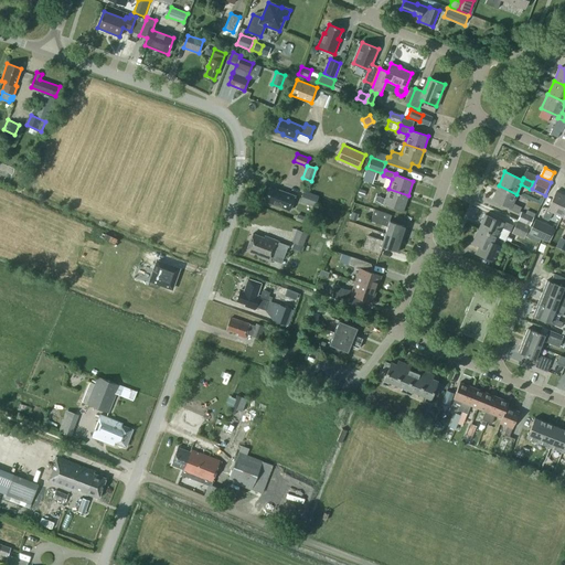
[(513,203),(516,194),(499,185),(492,200),(509,208),(509,209),(519,214),(521,208),(513,203)]
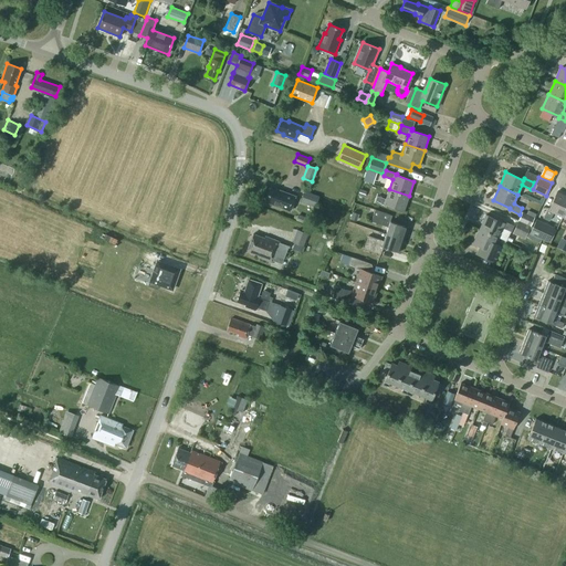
[(265,200),(270,201),(270,202),(290,210),(295,196),(274,188),(274,190),(270,188),(265,200)]
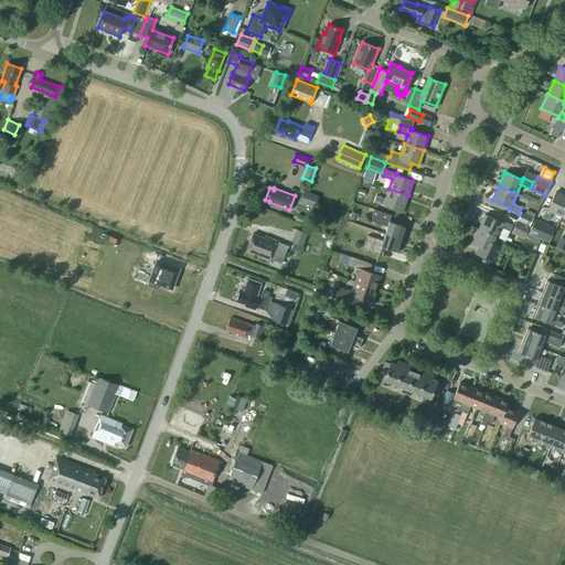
[(403,210),(408,195),(388,189),(385,199),(376,195),(374,202),(385,205),(385,204),(403,210)]
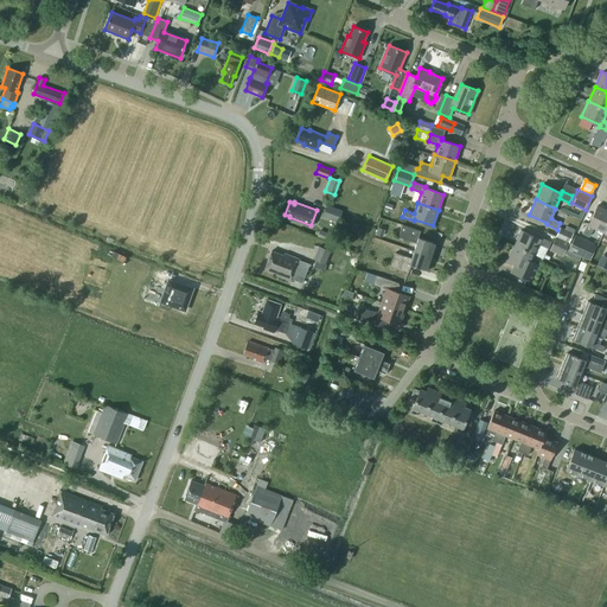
[(330,218),(338,222),(342,210),(326,204),(324,212),(331,216),(330,218)]
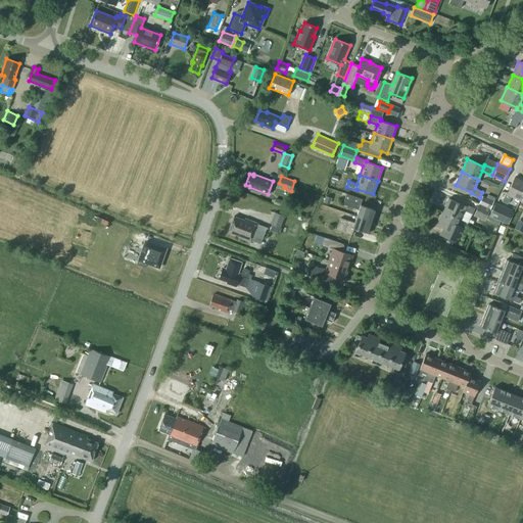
[(506,192),(502,201),(507,203),(511,196),(519,200),(522,192),(522,180),(515,177),(508,192),(506,192)]
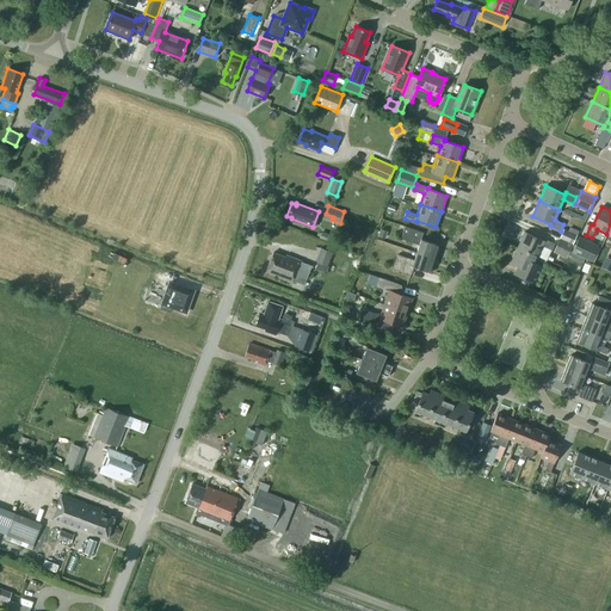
[(421,232),(406,226),(401,239),(419,245),(417,252),(436,258),(440,246),(419,239),(421,232)]
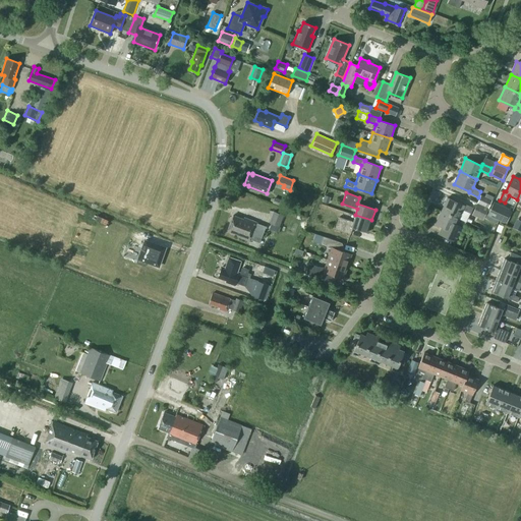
[(491,201),(481,196),(478,204),(486,208),(488,209),(491,201)]
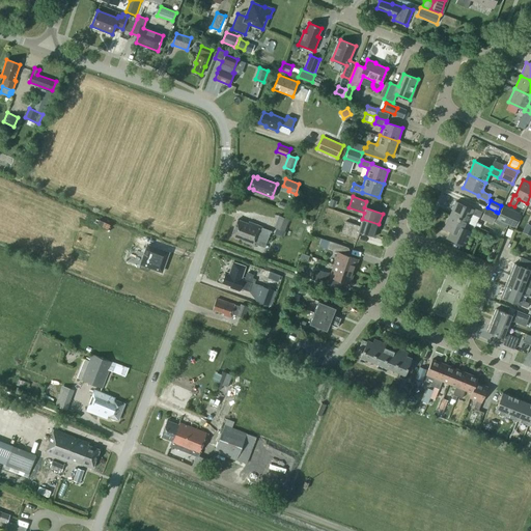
[(482,212),(473,207),(472,208),(455,201),(449,215),(467,223),(471,214),(479,218),(482,212)]
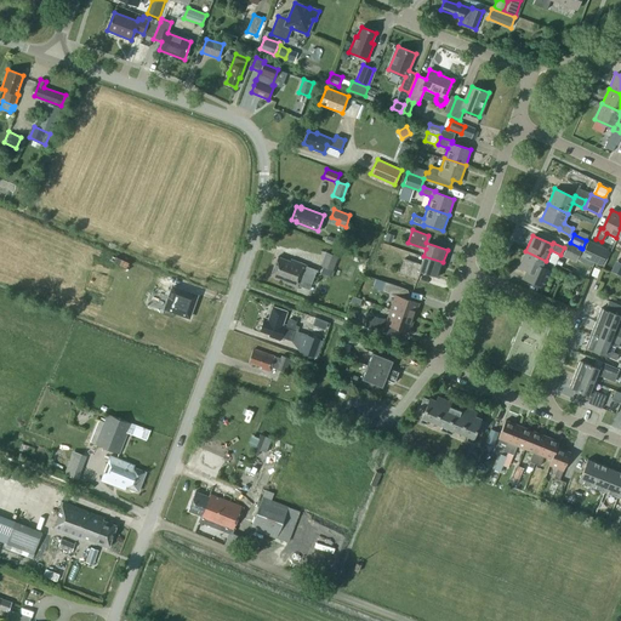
[(602,266),(609,250),(590,240),(581,256),(602,266)]
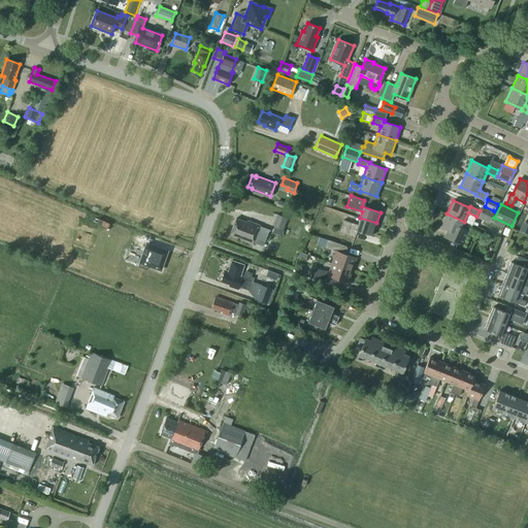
[(495,211),(493,210),(485,206),(480,218),(490,223),(495,211)]
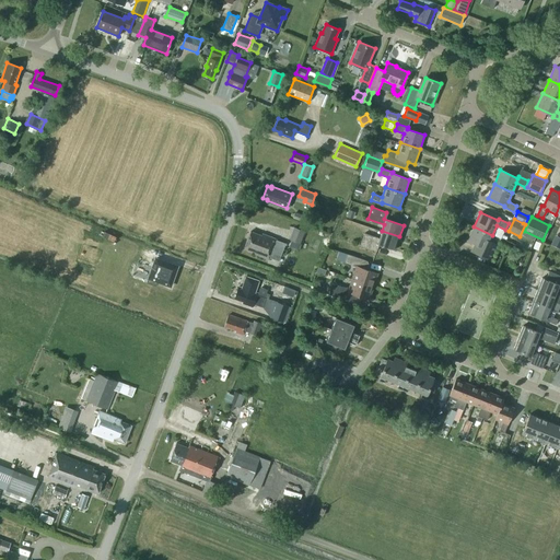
[(490,242),(492,235),(474,226),(468,241),(475,244),(471,251),(490,259),(497,245),(490,242)]
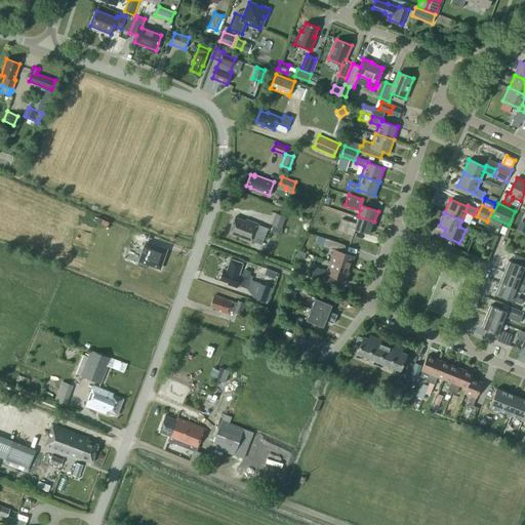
[(286,216),(276,213),(272,225),(281,229),(286,216)]
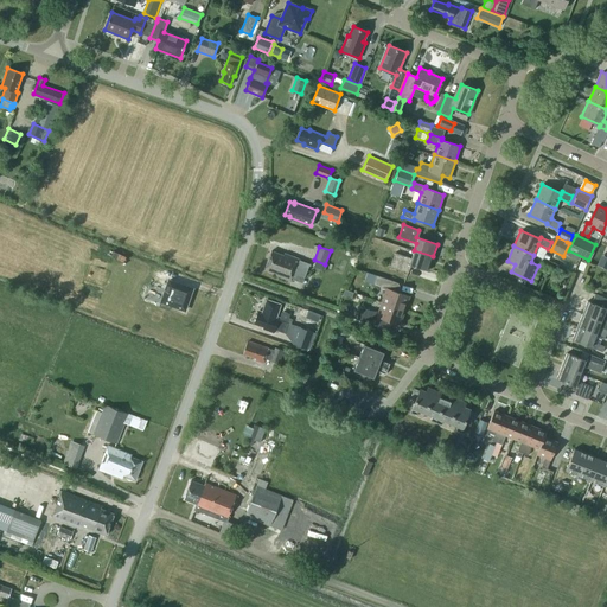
[(283,255),(272,250),(264,268),(278,273),(276,275),(292,281),(292,279),(302,283),(310,264),(299,260),(300,259),(285,254),(283,255)]
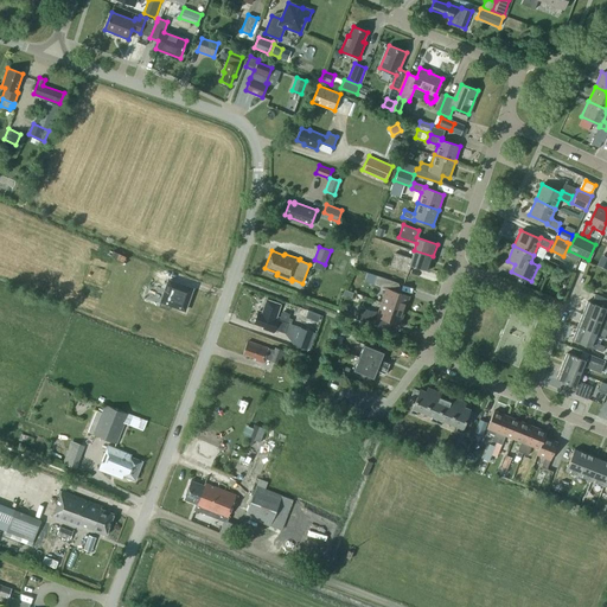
[(428,270),(433,256),(414,250),(411,259),(395,253),(390,266),(407,272),(409,264),(428,270)]
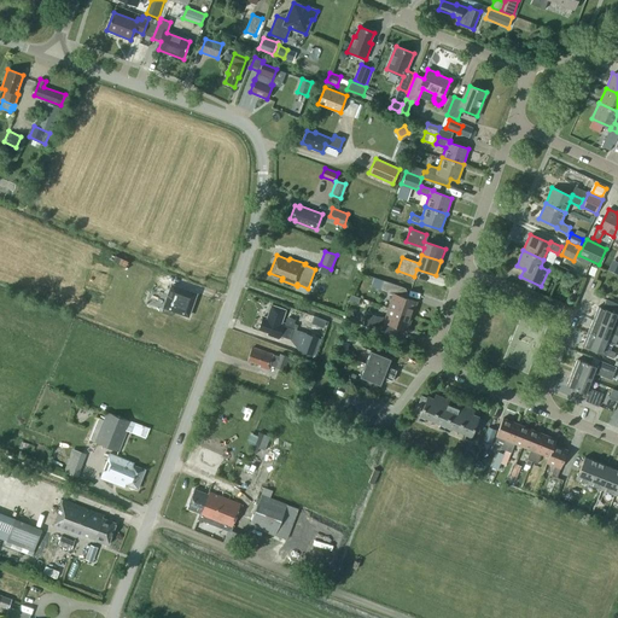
[(157,281),(169,286),(173,277),(161,272),(157,281)]
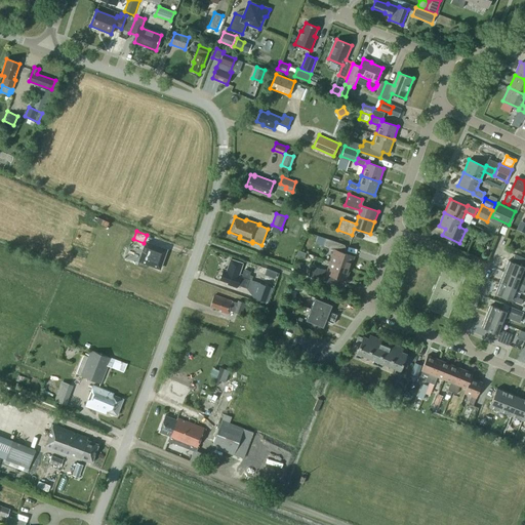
[(334,249),(330,261),(350,268),(354,256),(339,251),(342,244),(326,238),(323,246),(334,249)]
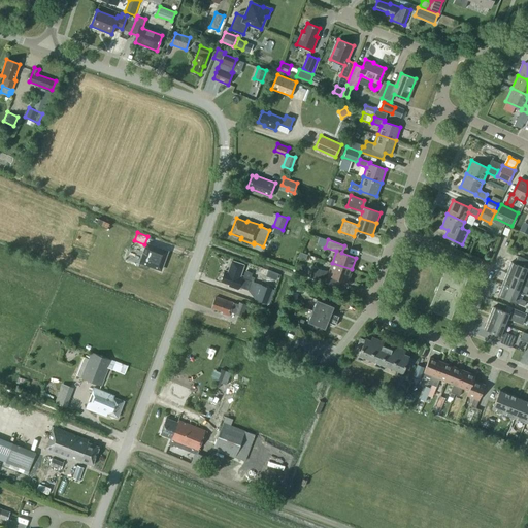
[(167,251),(146,243),(143,254),(151,257),(147,265),(160,269),(167,251)]
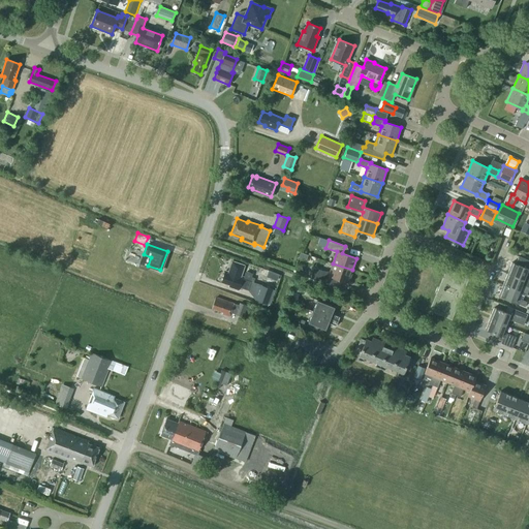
[(512,262),(507,274),(528,282),(528,275),(527,274),(528,267),(528,260),(519,256),(516,265),(512,262)]
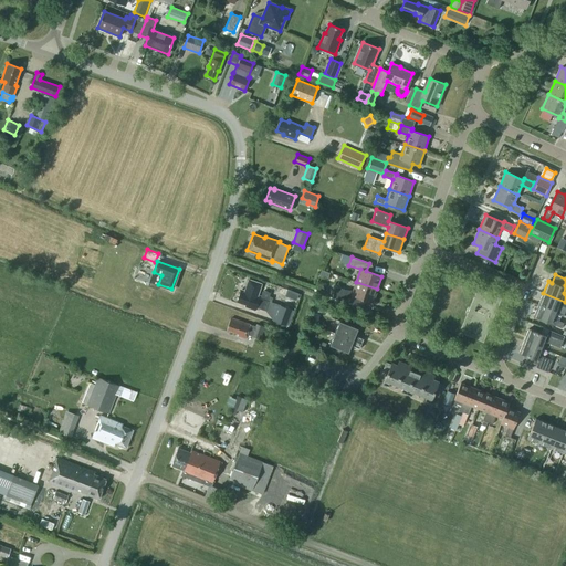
[(244,291),(241,290),(237,301),(248,305),(248,307),(255,310),(257,306),(263,308),(266,301),(260,299),(261,296),(258,295),(262,284),(249,280),(244,291)]
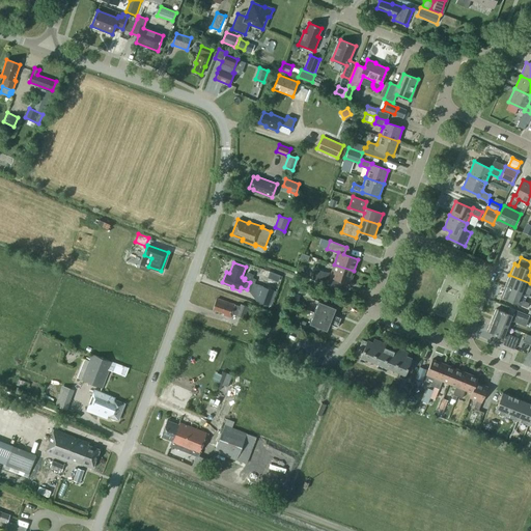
[(336,279),(350,283),(354,271),(334,264),(330,276),(323,274),(324,272),(315,269),(312,279),(334,286),(336,279)]
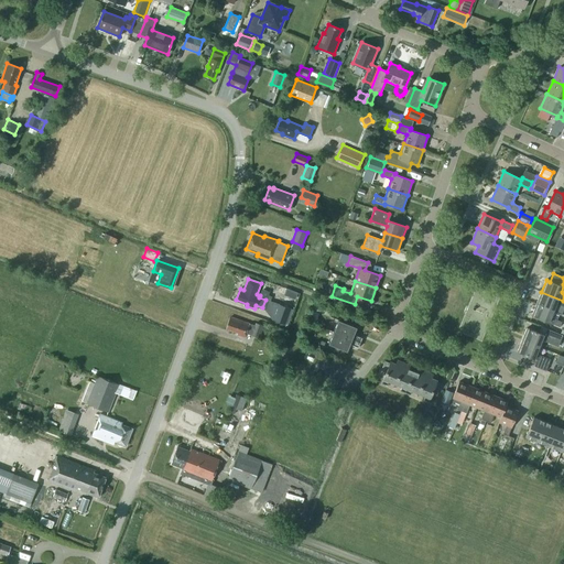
[(297,299),(300,292),(286,288),(284,294),(297,299)]
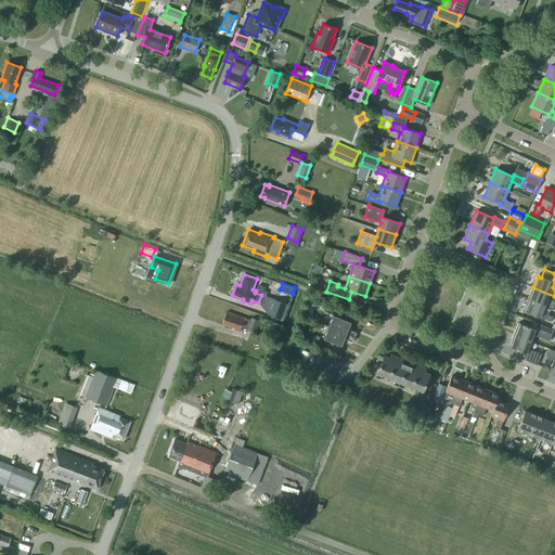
[(554,296),(532,287),(528,299),(545,306),(547,299),(554,301),(554,296)]
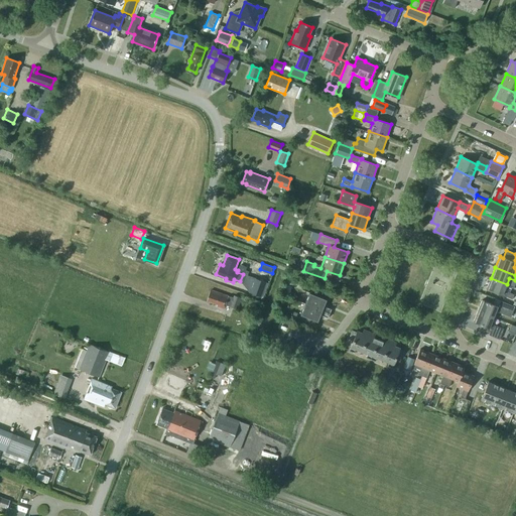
[(266,281),(255,278),(250,292),(261,296),(266,281)]
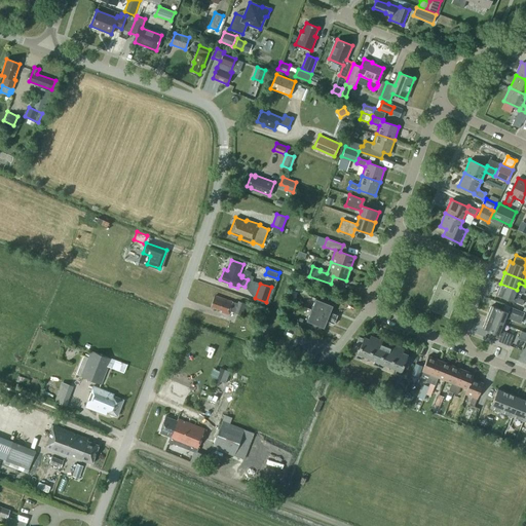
[(514,296),(517,290),(500,284),(496,295),(522,305),(524,300),(514,296)]
